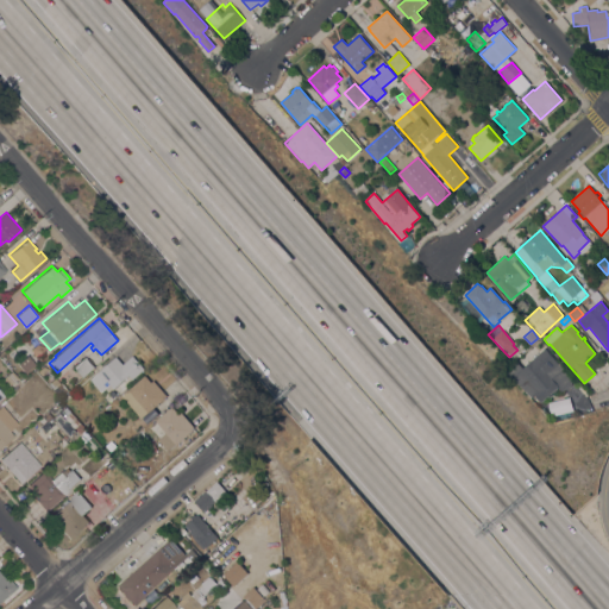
[(571,384),(565,390),(562,390),(558,387),(552,393),(553,395),(548,399),(547,396),(540,402),(533,395),(529,397),(506,371),(516,362),(522,368),(545,347),(558,363),(563,369),(572,381),(571,384)]
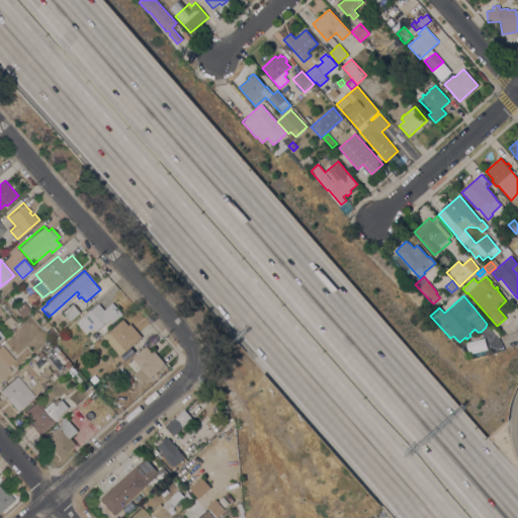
[(29,309),(20,316),(14,309),(23,301),(29,309)]
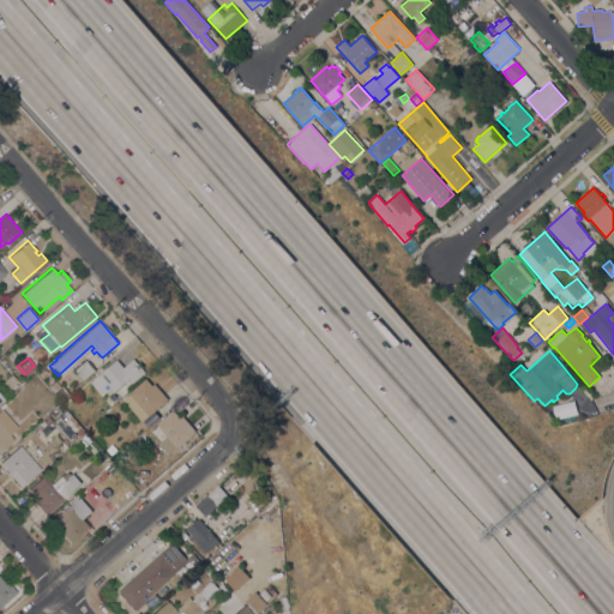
[(84,380),(73,368),(85,359),(95,371),(84,380)]
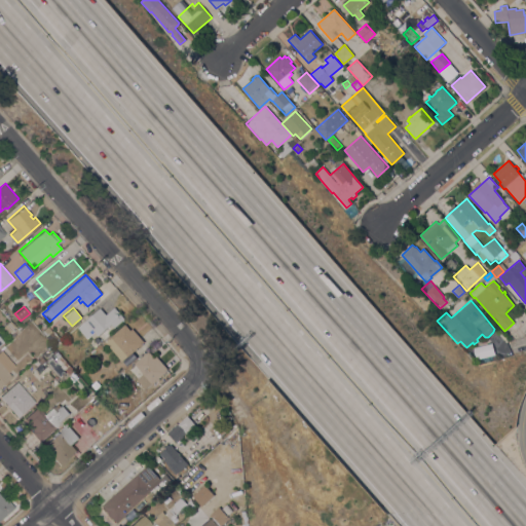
[(105,330),(106,331),(105,333),(103,331),(98,336),(94,331),(89,335),(81,325),(85,322),(85,321),(101,308),(106,314),(114,307),(124,318),(114,328),(111,325),(105,330)]
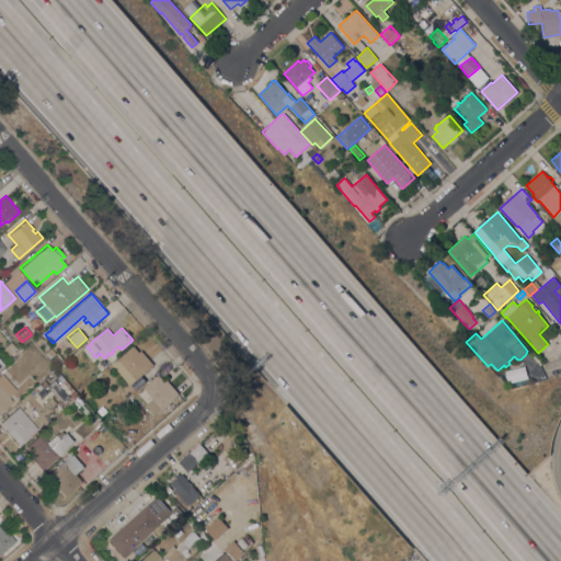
[(38,345),(34,341),(41,335),(44,340),(38,345)]
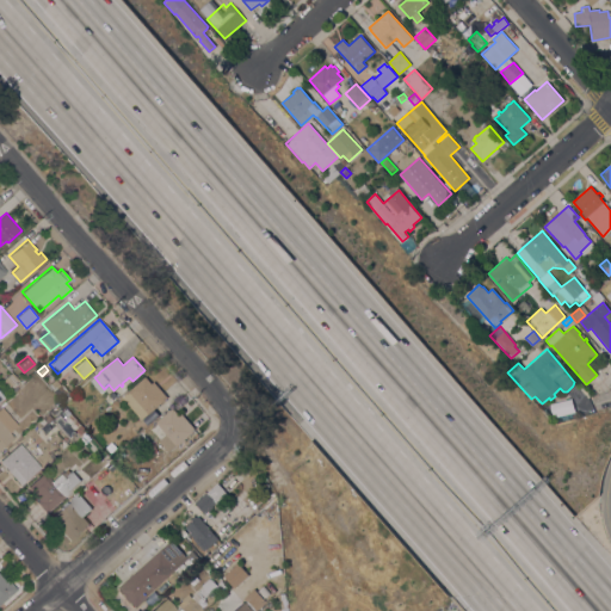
[(11,371),(18,378),(10,386),(4,378),(11,371)]
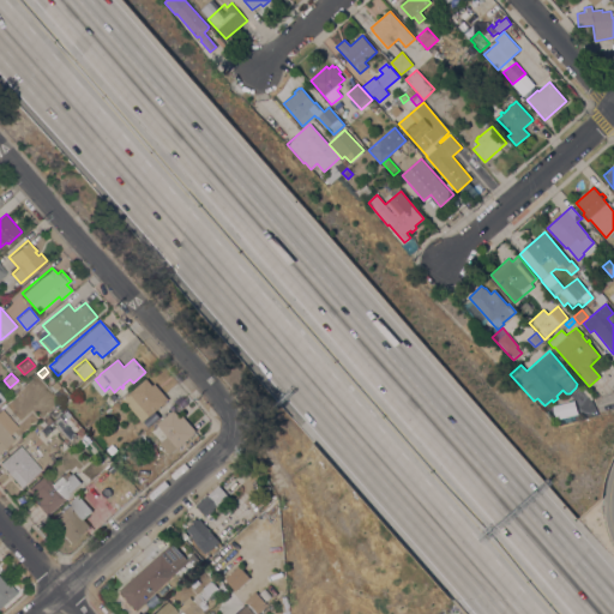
[(142,422),(122,399),(146,378),(152,385),(155,384),(168,399),(142,422)]
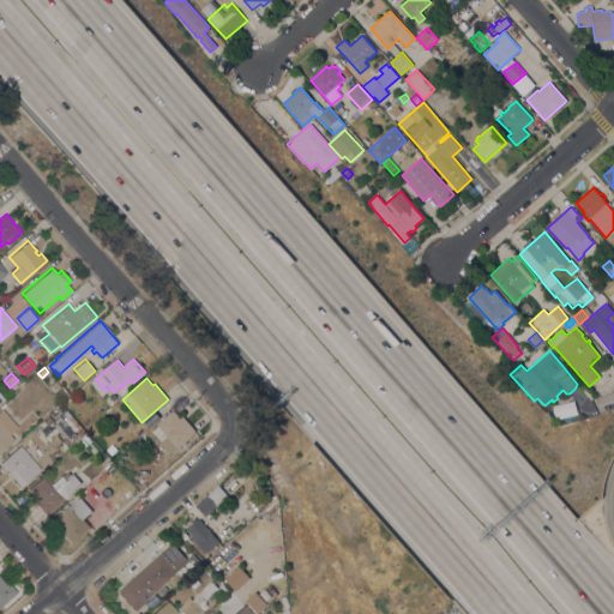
[(68,392),(60,399),(49,385),(54,380),(60,387),(62,385),(68,392)]
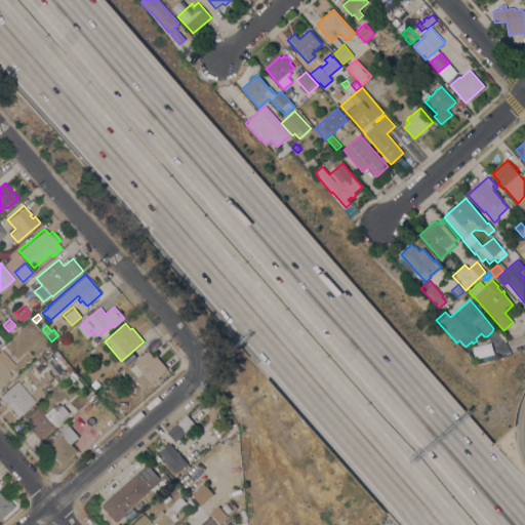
[(0,349),(1,349),(15,364),(8,371),(11,375),(0,385),(0,349)]
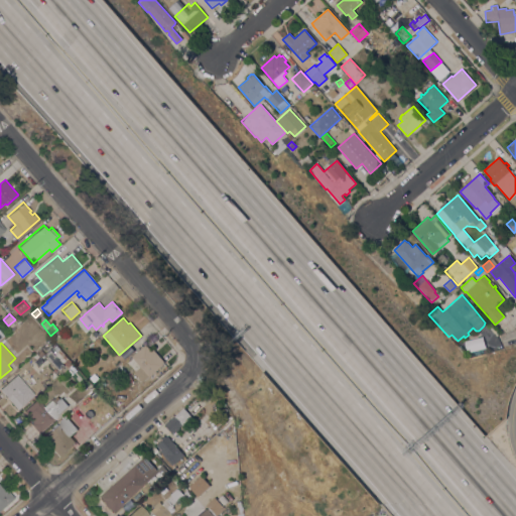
[(164,362),(162,364),(163,365),(156,371),(157,372),(155,374),(154,373),(149,377),(148,376),(142,382),(134,372),(140,367),(132,357),(146,344),(151,351),(153,349),(164,362)]
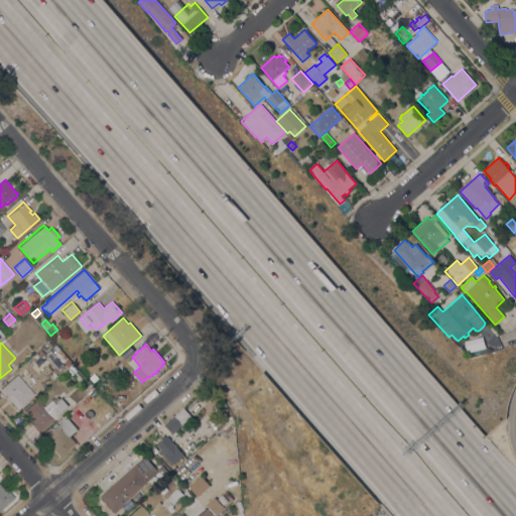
[(124,358),(121,354),(130,346),(134,350),(124,358)]
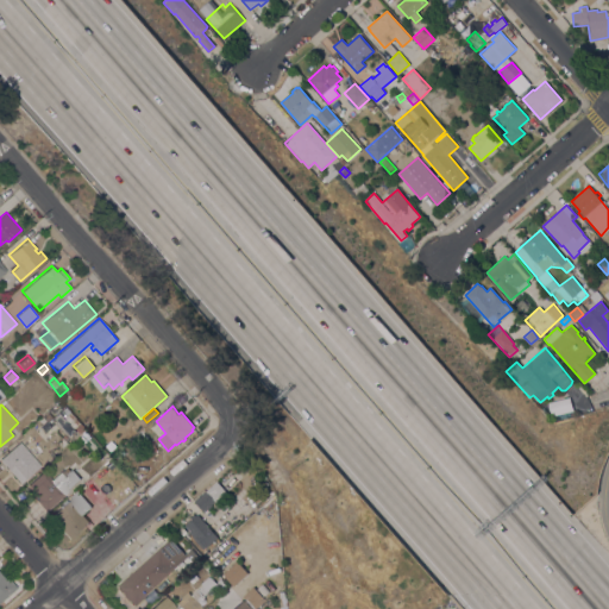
[(106,445),(111,440),(117,446),(111,451),(106,445)]
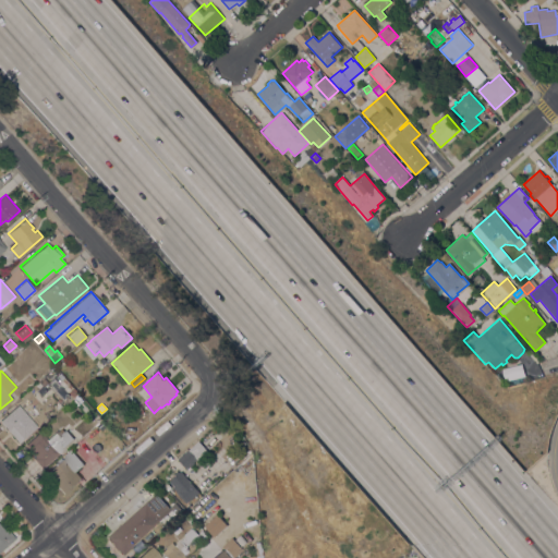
[(0,421),(0,419),(17,404),(37,426),(19,441),(0,421)]
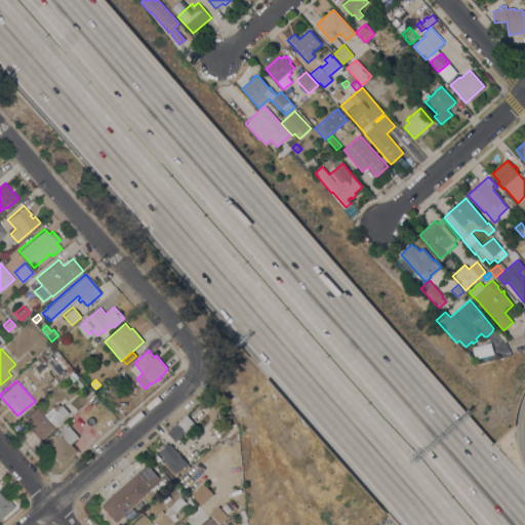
[(39,440),(27,426),(29,423),(24,417),(38,405),(44,412),(51,406),(52,406),(55,403),(56,404),(58,403),(61,406),(63,404),(70,412),(39,440)]
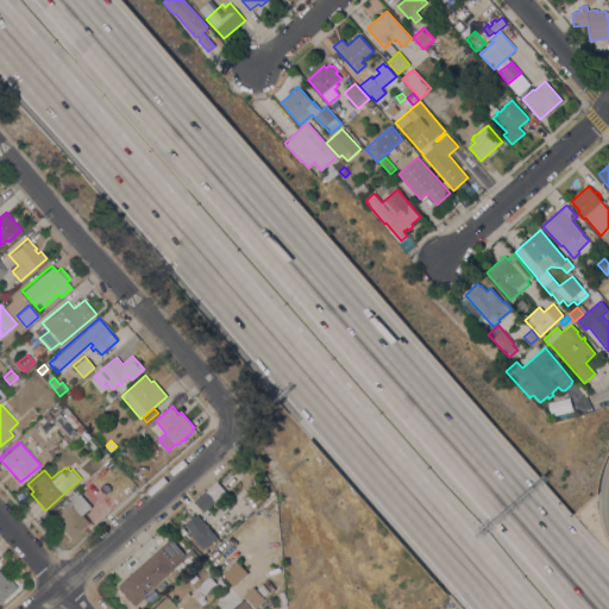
[(206,490),(206,491),(217,482),(227,493),(217,502),(215,501),(212,504),(212,506),(208,509),(207,508),(203,512),(194,501),(206,490)]
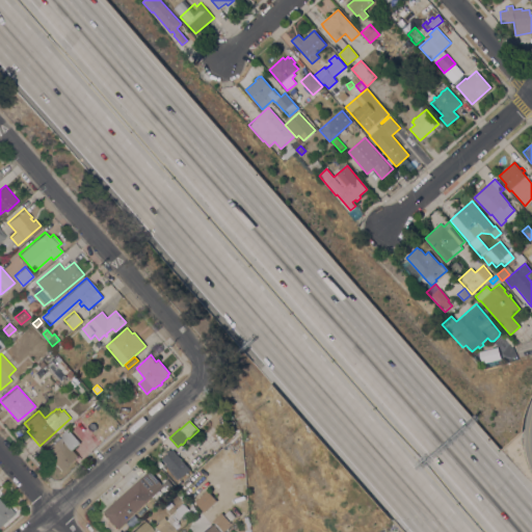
[(107,425),(112,431),(104,440),(103,439),(100,443),(97,440),(101,435),(99,433),(107,425)]
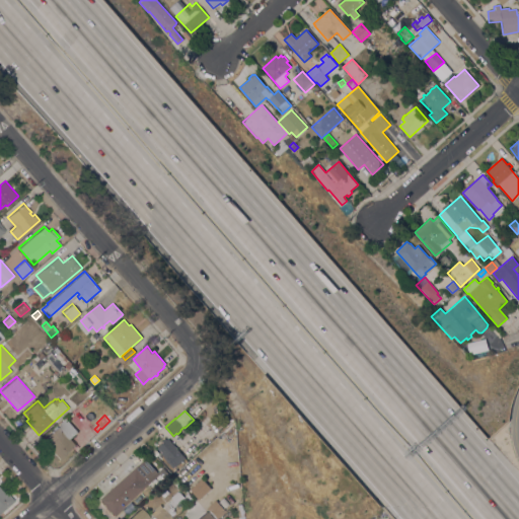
[(66,419),(78,432),(71,439),(76,445),(60,459),(47,445),(50,443),(45,438),(66,419)]
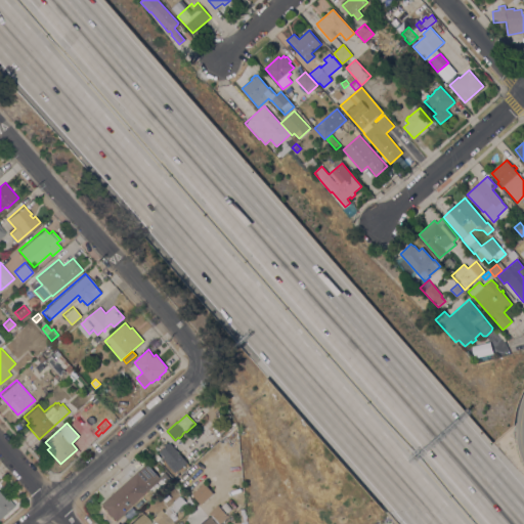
[(187,463),(177,471),(174,473),(162,459),(164,456),(160,451),(170,442),(187,463)]
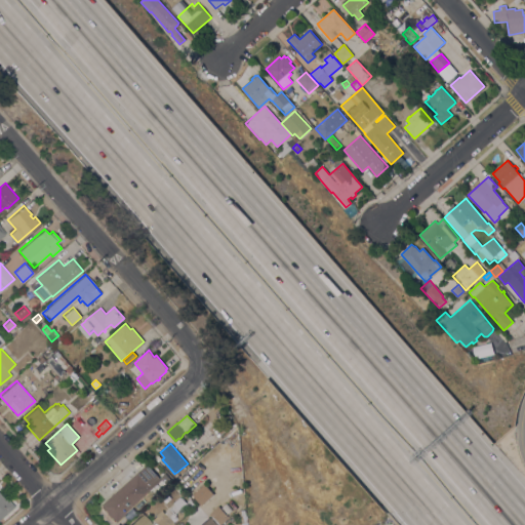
[(147,465),(161,480),(115,521),(111,516),(110,517),(107,513),(108,513),(101,506),(147,465)]
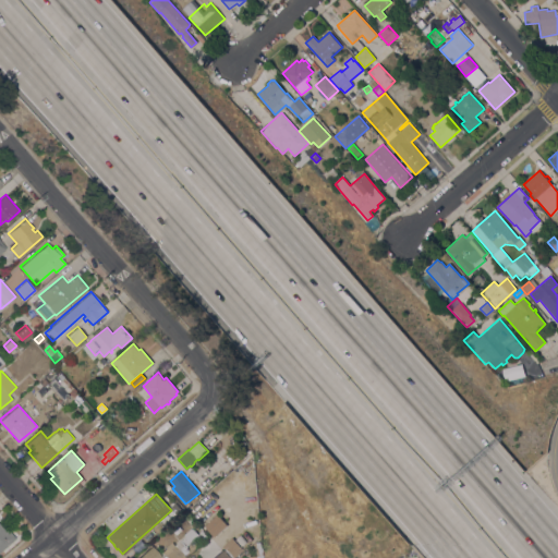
[(217,514),(227,525),(214,536),(204,525),(217,514)]
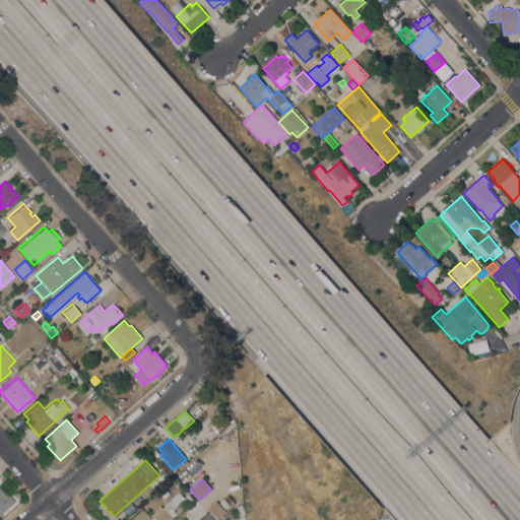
[(164,499),(158,493),(165,488),(170,494),(164,499)]
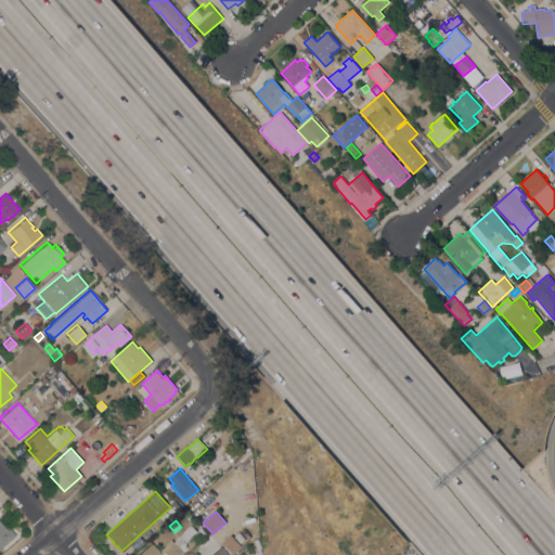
[(0,521),(4,527),(7,525),(15,534),(0,546),(0,521)]
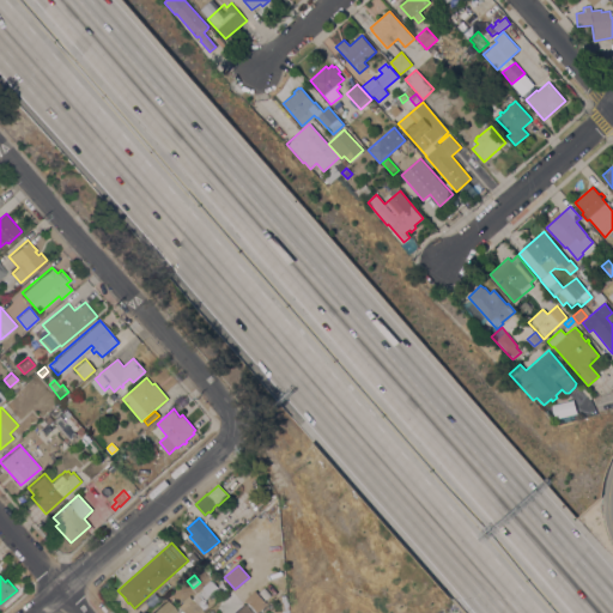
[(150,612),(167,599),(177,612),(176,612),(183,612),(177,606),(189,595),(193,600),(204,589),(201,588),(210,581),(211,581),(212,581),(222,592),(201,608),(204,611),(201,612),(150,612)]
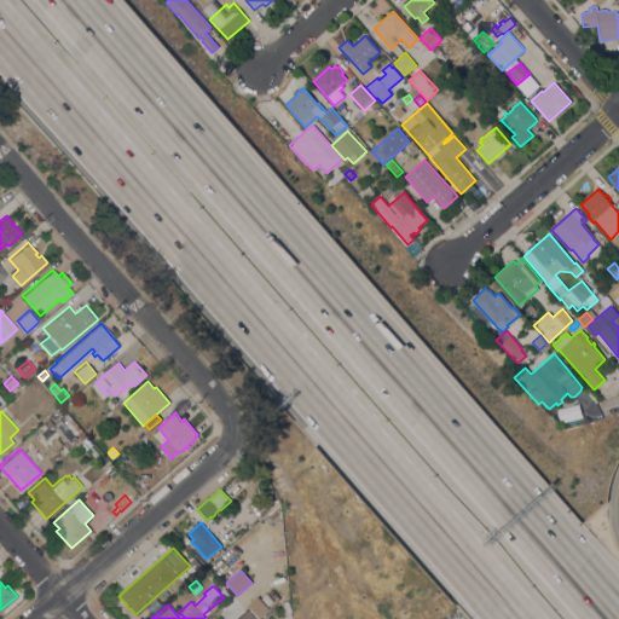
[(230,595),(226,599),(220,591),(224,588),(230,595)]
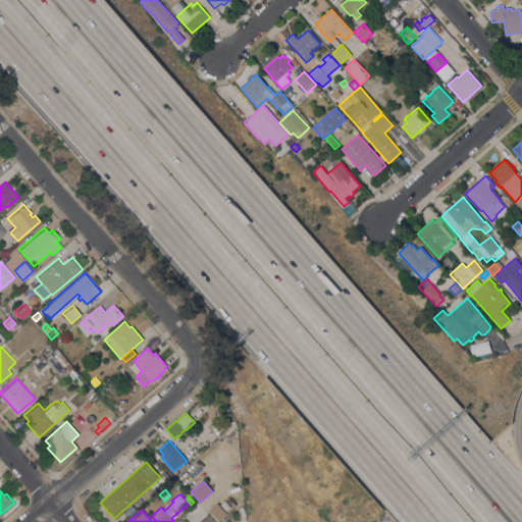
[(208,511),(216,503),(226,513),(217,521),(208,511)]
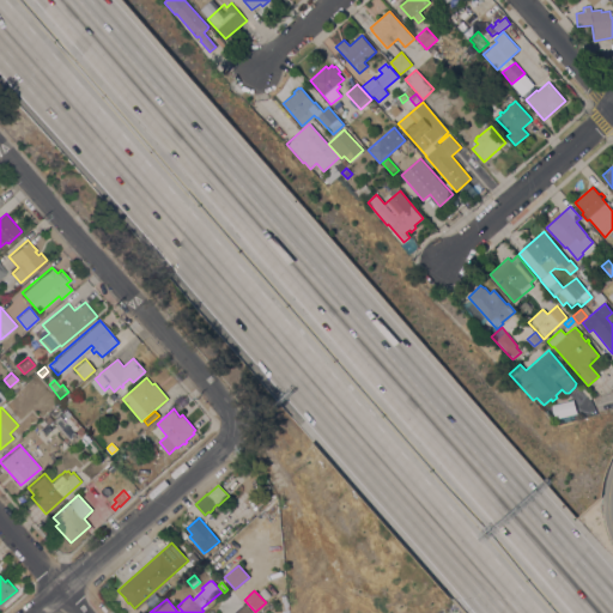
[(287,612),(273,612),(273,611),(280,610),(279,596),(286,595),(287,612)]
